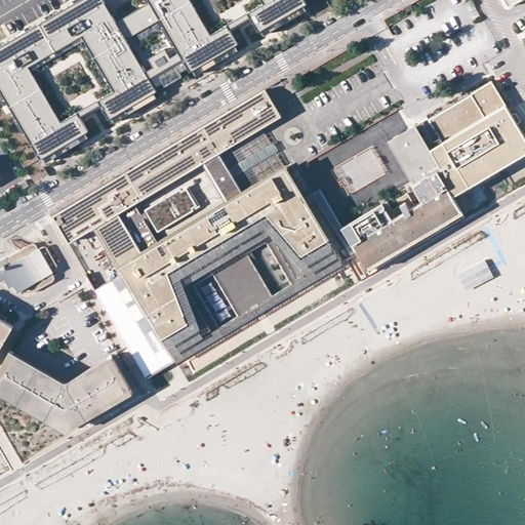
[(147,0),(149,3),(116,22),(112,15),(106,3),(103,0),(78,0),(74,3),(57,12),(45,18),(32,27),(19,34),(3,43),(0,45),(0,90),(5,98),(13,113),(24,132),(39,159),(42,157),(84,132),(87,131),(79,117),(99,105),(108,119),(111,118),(154,93),(156,91),(154,87),(163,83),(178,74),(187,69),(190,73),(192,71),(235,46),(238,45),(229,31),(250,18),(258,33),(260,32),(304,7),(307,5),(303,0),(147,0)]
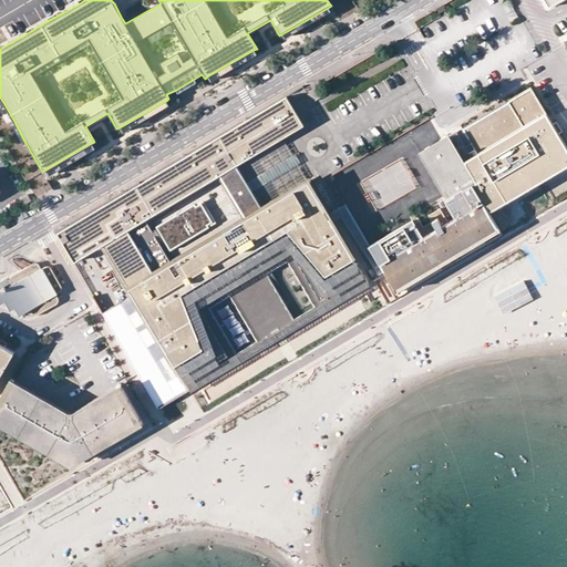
[(115,2),(114,3),(121,17),(123,16),(115,2)]
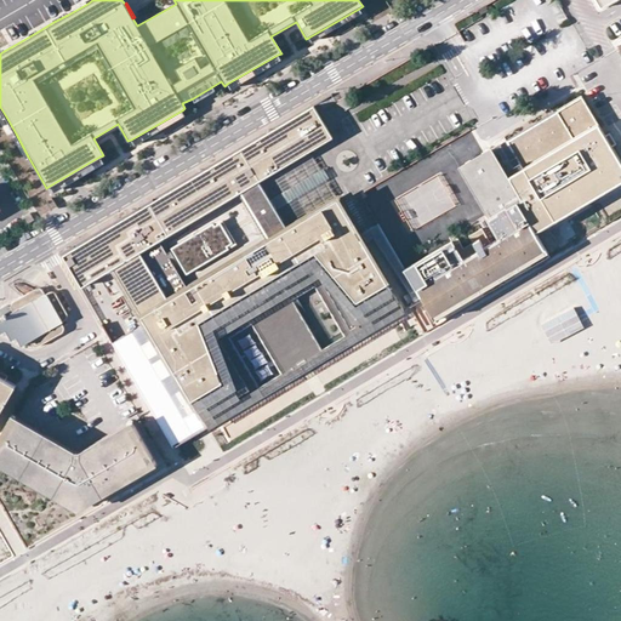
[(363,13),(359,9),(308,38),(312,43),(363,13)]
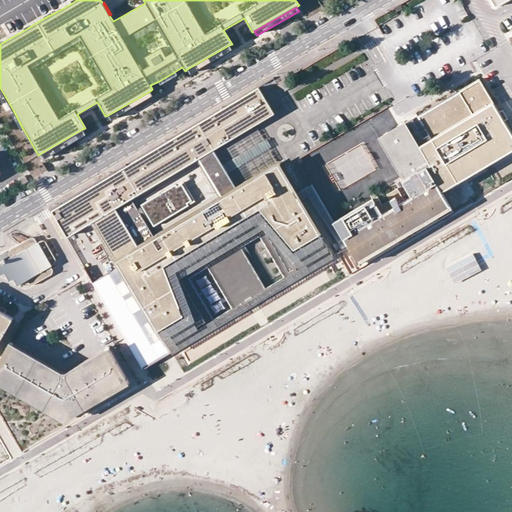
[(56,12),(55,10),(43,17),(44,18),(56,12)]
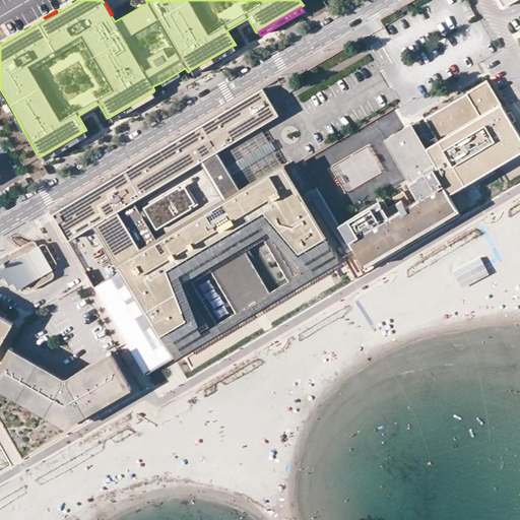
[(18,31),(19,34),(31,26),(30,25),(18,31)]
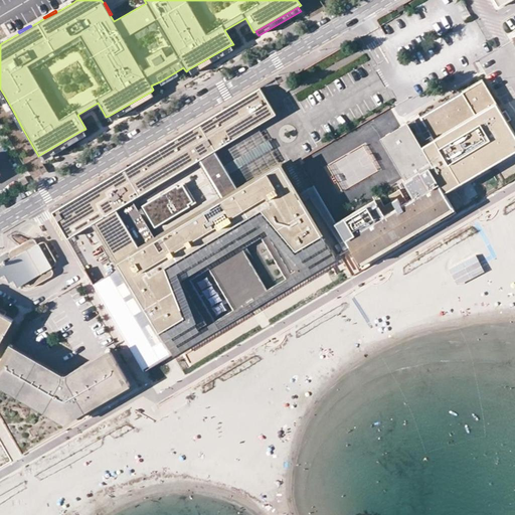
[(233,50),(230,45),(188,69),(191,74),(233,50)]
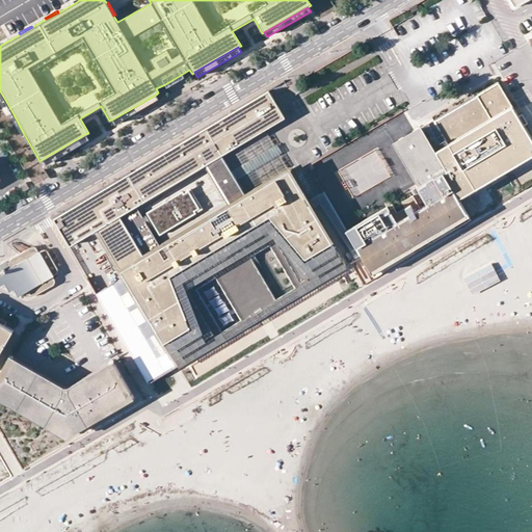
[(183,78),(181,75),(165,84),(167,87),(183,78)]
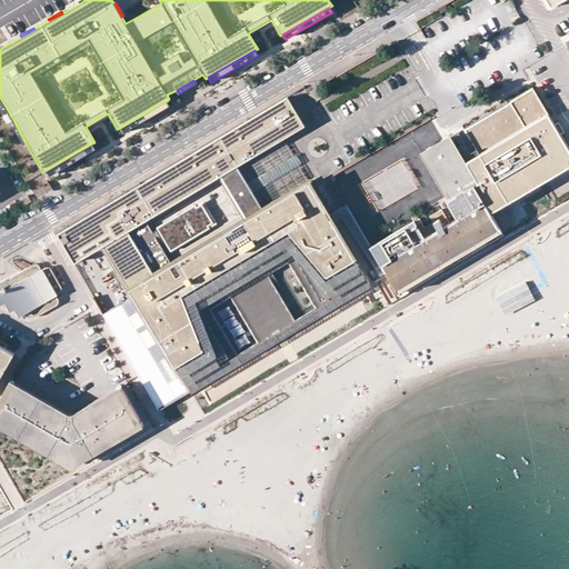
[(553,123),(533,88),(526,92),(547,128),(553,123)]
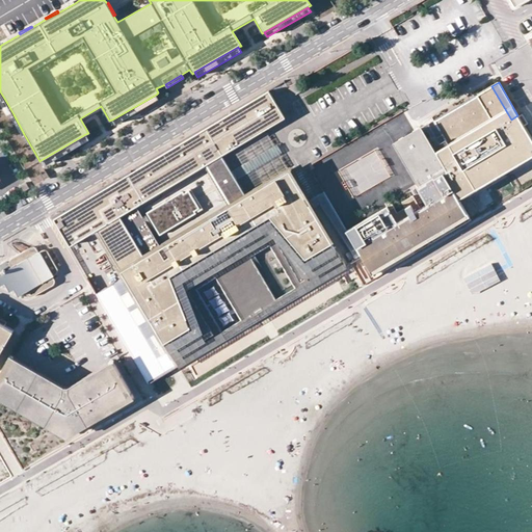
[(443,134),(429,141),(446,170),(443,173),(459,200),(478,189),(477,188),(474,183),(524,155),(511,134),(525,126),(529,124),(523,112),(517,115),(511,120),(491,86),(434,121),(443,134)]
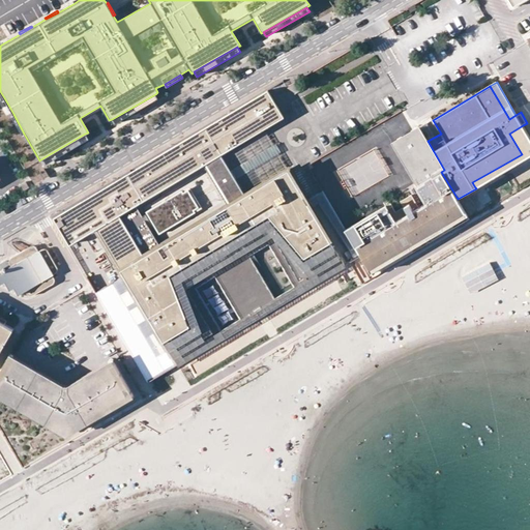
[(131,214),(99,233),(140,300),(171,353),(160,359),(114,282),(106,286),(107,287),(109,290),(98,296),(147,380),(282,299),(345,263),(311,206),(306,200),(288,169),(245,195),(236,178),(231,171),(222,155),(265,129),(265,128),(284,117),(276,104),(271,107),(270,104),(274,100),(268,91),(145,165),(135,171),(138,176),(136,177),(133,172),(89,198),(56,218),(63,231),(78,223),(83,219),(90,233),(97,229),(114,219),(129,210),(138,206),(186,176),(206,165),(229,204),(215,212),(201,221),(160,244),(153,249),(147,239),(131,214)]
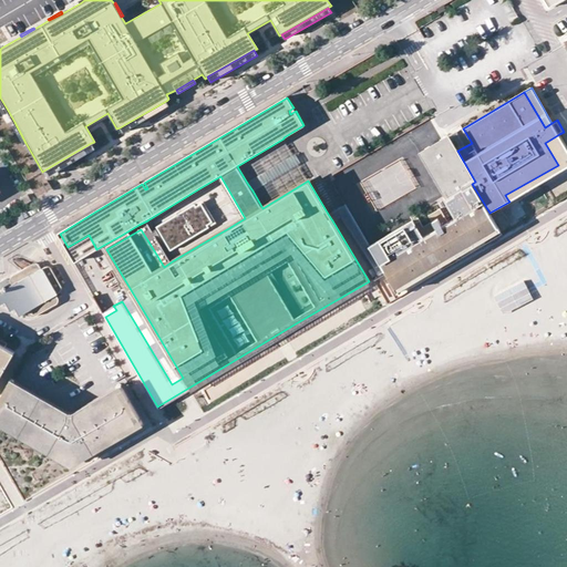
[(168,105),(166,101),(120,127),(122,132),(168,105)]
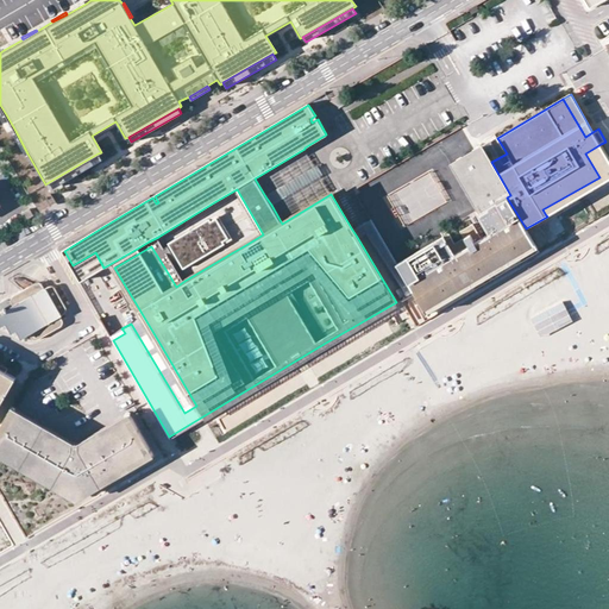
[(27,154),(16,131),(13,132),(26,155),(27,154)]
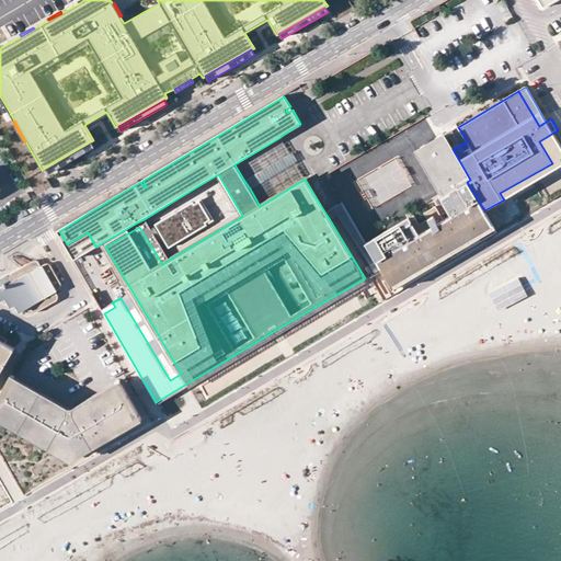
[(281,136),(281,137),(300,125),(300,124),(281,136)]
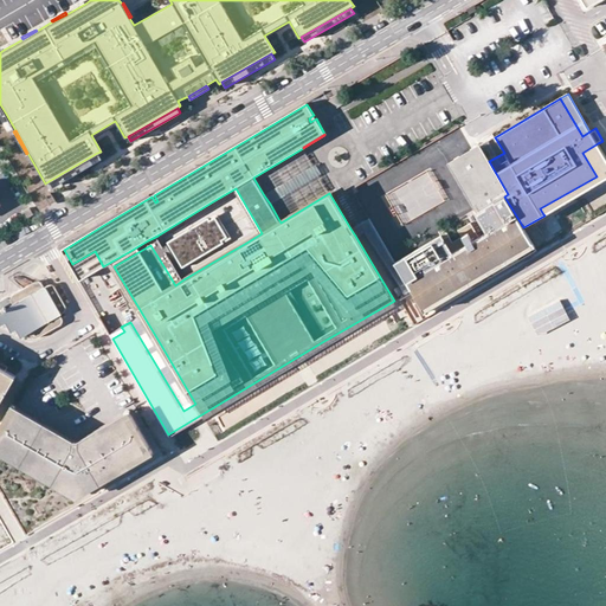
[(582,153),(597,176),(605,174),(605,156),(598,143),(582,153)]
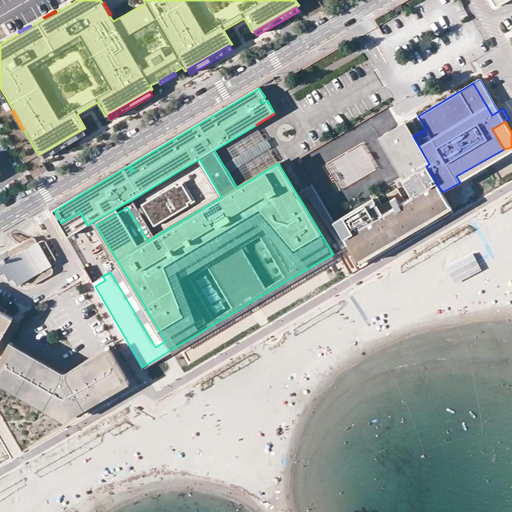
[(442,192),(426,166),(429,164),(413,136),(404,123),(381,137),(387,147),(405,178),(404,179),(402,180),(410,193),(426,220),(451,206),(442,192)]
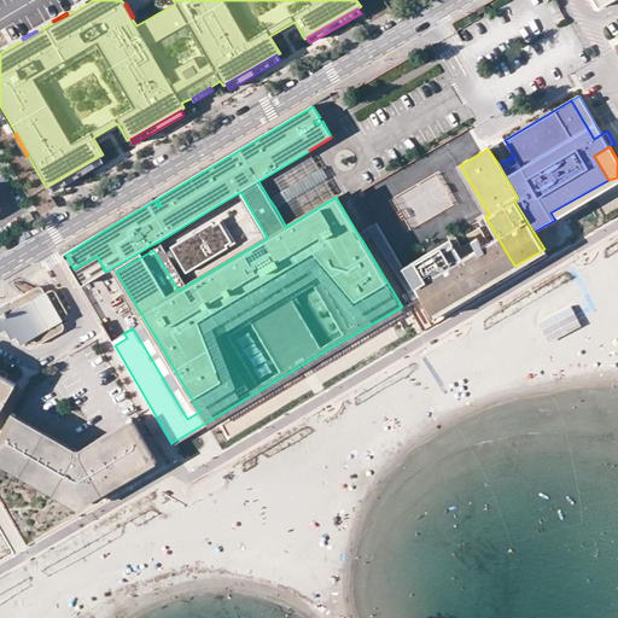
[(103,162),(99,156),(50,185),(53,191),(103,162)]
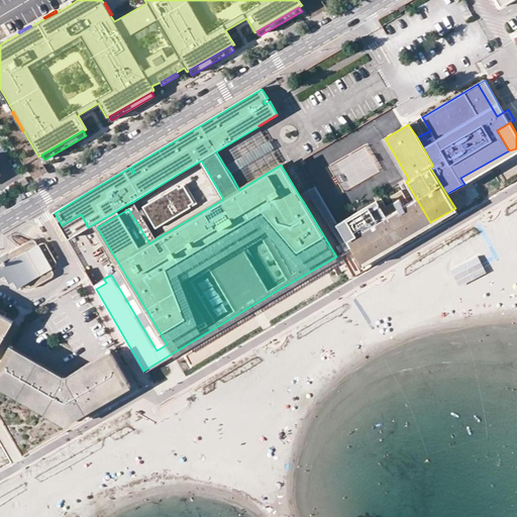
[(228,165),(237,160),(241,168),(233,173),(240,185),(279,163),(271,149),(266,142),(259,130),(220,152),(228,165)]
